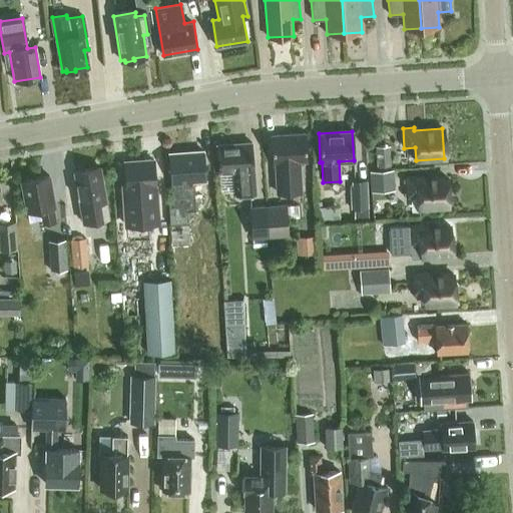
[(301,197),(299,162),(307,161),(306,133),(272,135),(274,164),(276,164),(277,199),(301,197)]
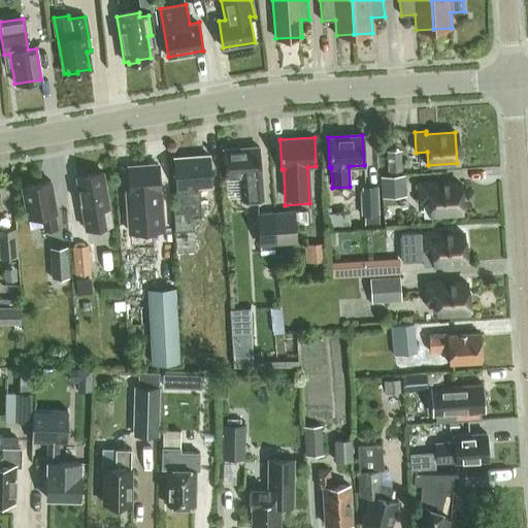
[(260,175),(261,175),(260,147),(224,150),(226,177),(244,176),(245,199),(261,198),(260,175)]
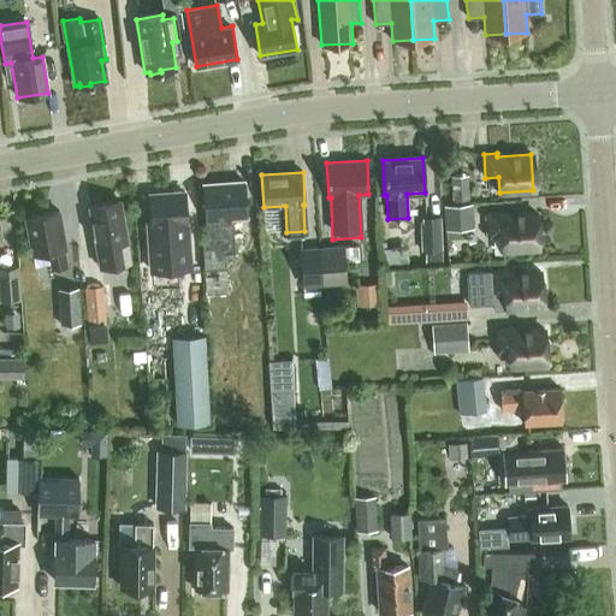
[(467,175),(451,176),(452,200),(468,200),(467,175)]
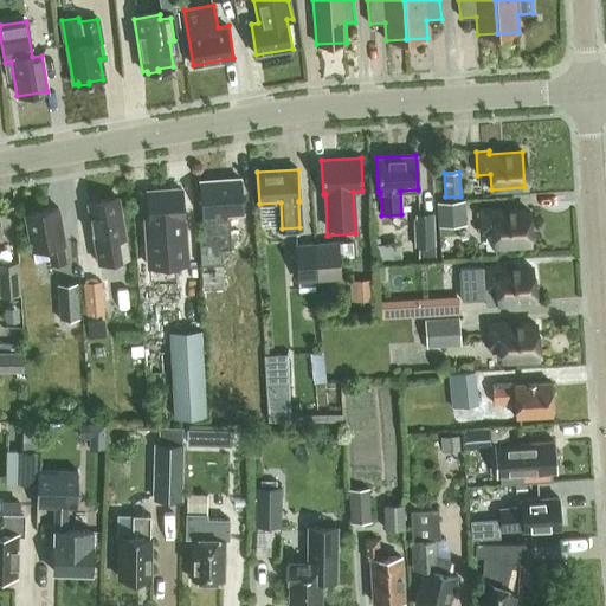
[(204,234),(198,234),(202,288),(224,287),(220,247),(231,246),(229,218),(217,218),(217,216),(243,214),(240,180),(200,182),(204,234)]
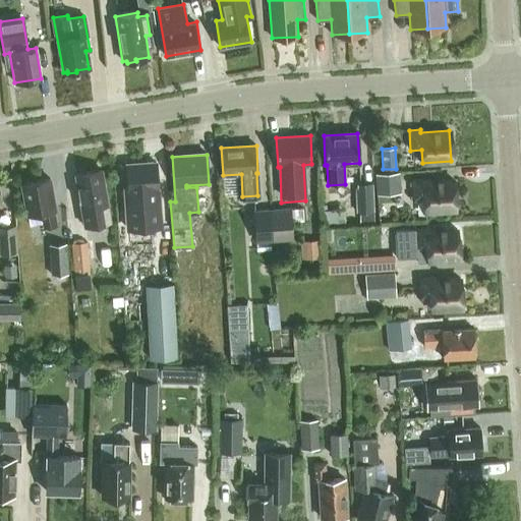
[(156,163),(125,165),(127,188),(124,188),(127,230),(160,227),(156,163)]
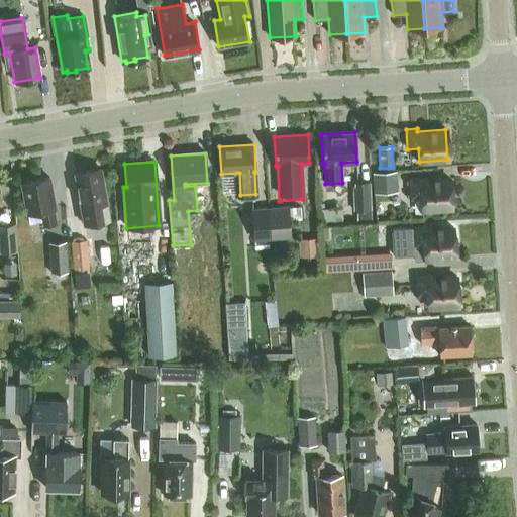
[(100,169),(74,174),(84,225),(109,220),(100,169)]
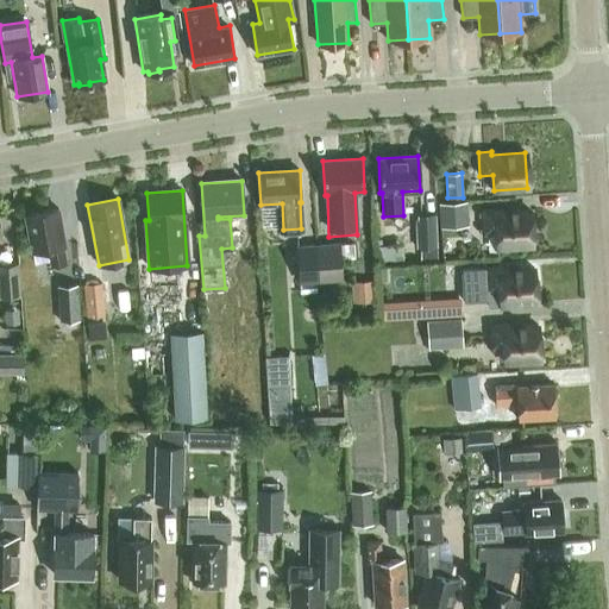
[(439,203),(439,206),(440,228),(468,226),(466,201),(439,203)]
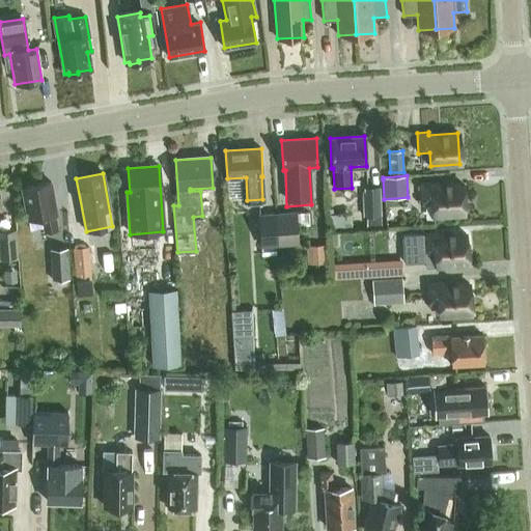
[(30,228),(43,226),(45,232),(56,229),(53,215),(57,214),(50,183),(21,189),(28,221),(28,220),(30,228)]
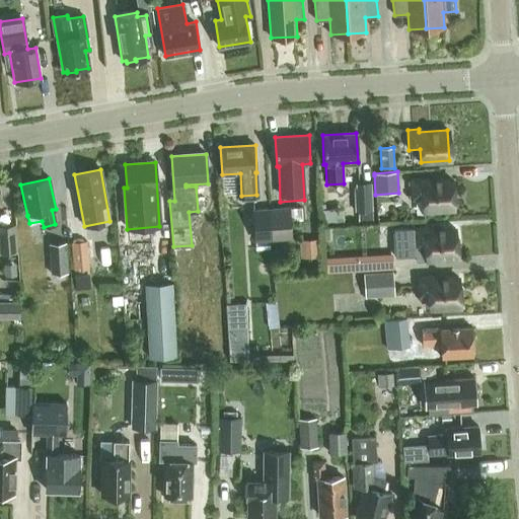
[(424,211),(453,209),(451,179),(422,181),(422,178),(411,179),(412,199),(423,198),(424,211)]
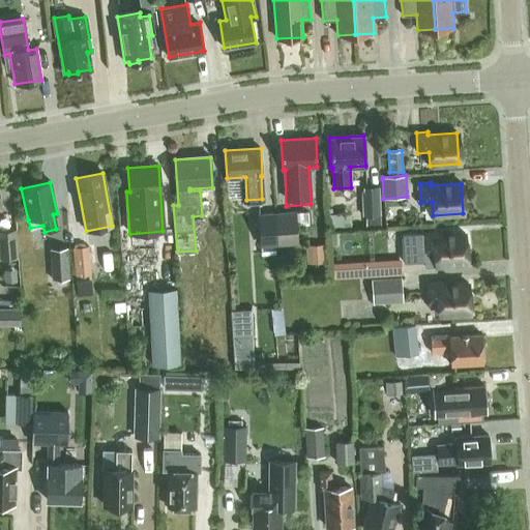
[(380,226),(378,185),(363,186),(363,190),(361,190),(362,216),(365,216),(365,227),(380,226)]
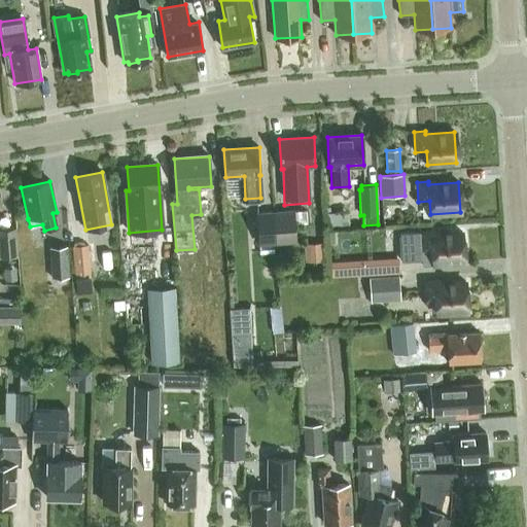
[(273,213),(275,244),(294,242),(293,224),(307,223),(306,211),(273,213)]
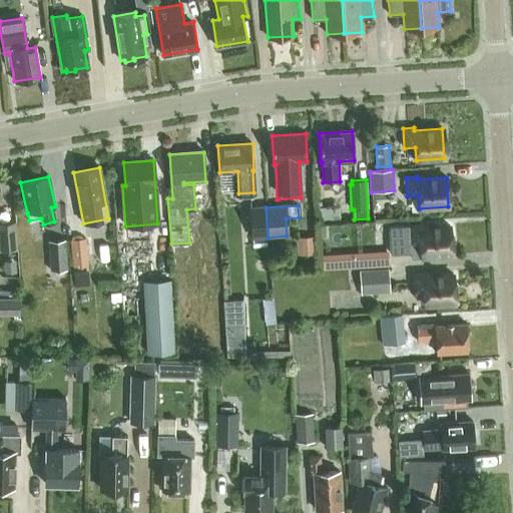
[(268,237),(266,207),(250,208),(253,246),(268,245),(267,237),(268,237)]
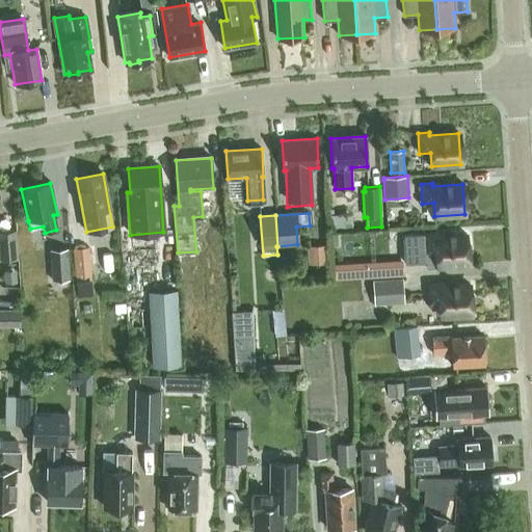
[(0,259),(18,258),(16,230),(0,231),(0,259)]
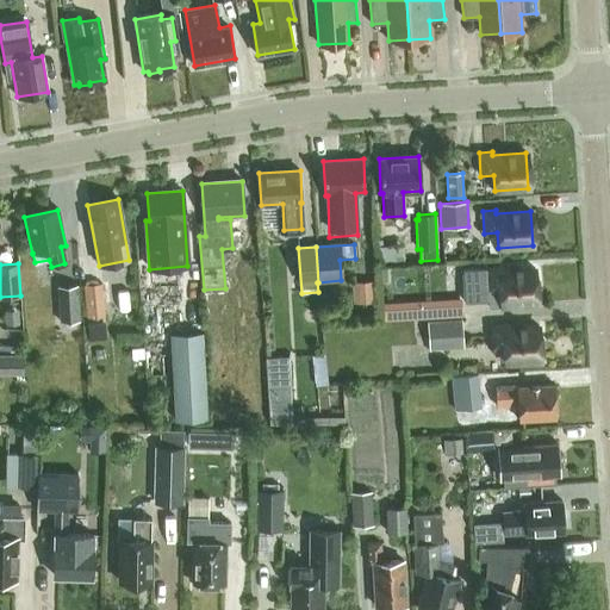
[(484,268),(460,269),(462,303),(490,300),(490,306),(503,305),(503,306),(536,304),(534,268),(500,271),(500,267),(487,268),(487,269),(484,269),(484,268)]
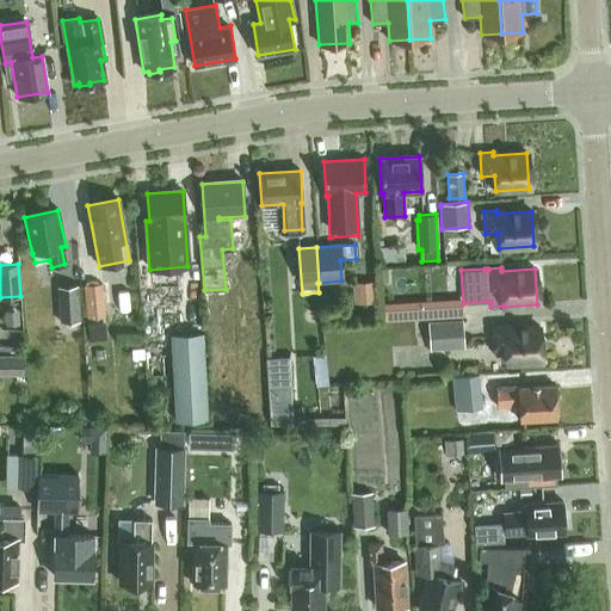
[(375,301),(374,279),(352,281),(353,302),(375,301)]
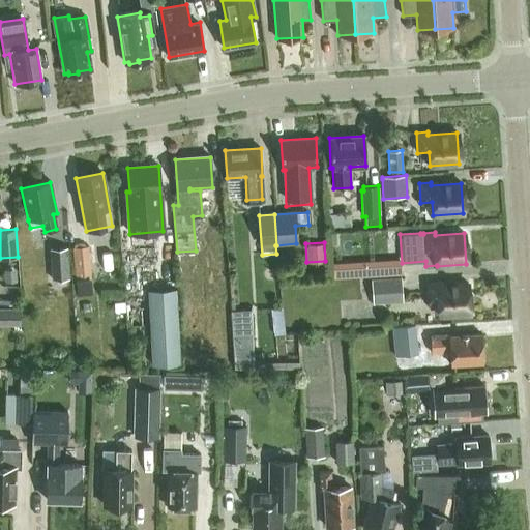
[(91,278),(88,244),(72,245),(76,280),(91,278)]
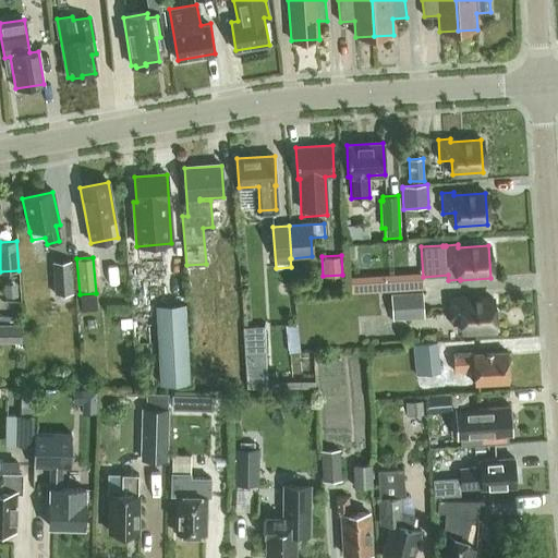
[(73,292),(70,259),(52,261),(55,293),(73,292)]
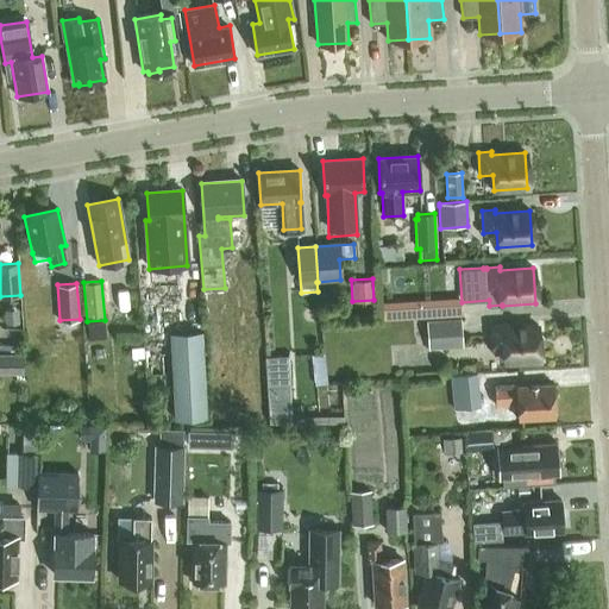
[(425,301),(383,305),(384,319),(426,316),(459,314),(458,300),(425,301)]
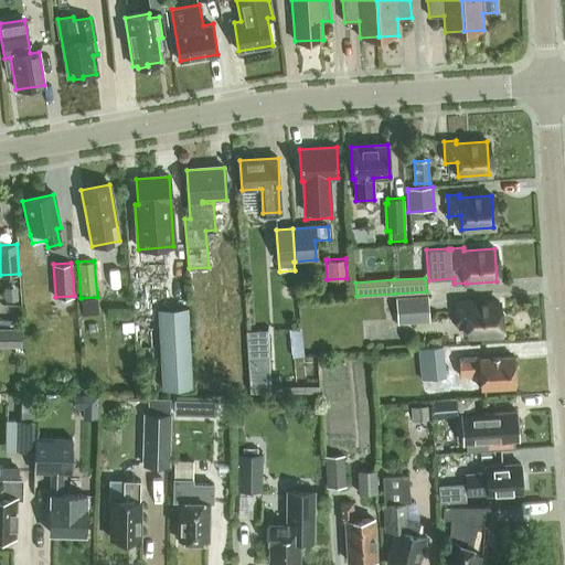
[(428,321),(426,295),(395,297),(397,323),(428,321)]
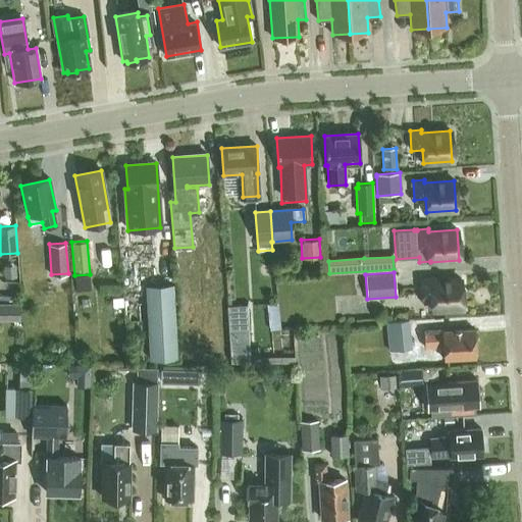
[(432,311),(463,309),(461,278),(430,280),(430,277),(420,278),(421,299),(431,298),(432,311)]
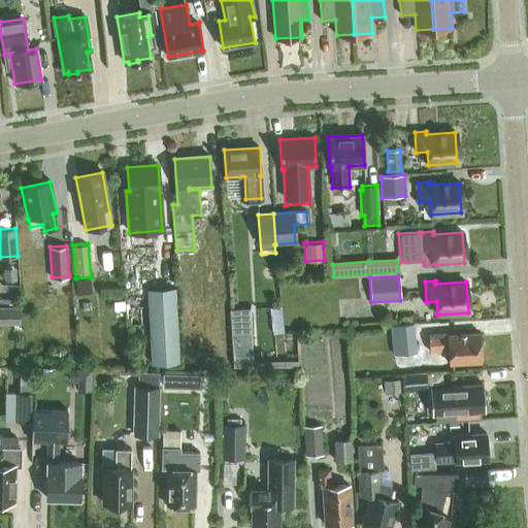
[(144,291),(151,363),(176,361),(171,289),(144,291)]
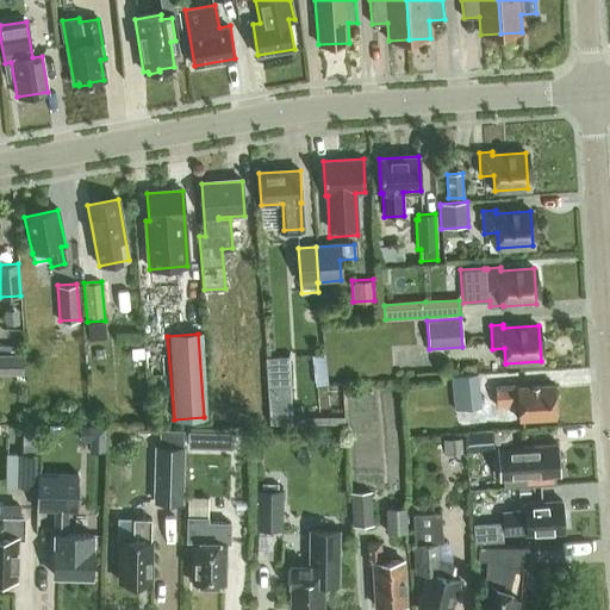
[(25,354),(0,353),(0,373),(25,374),(25,354)]
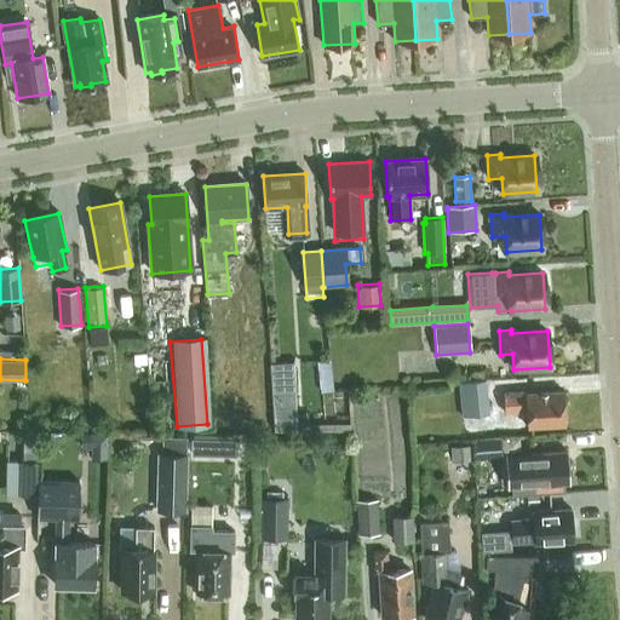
[(304,423),(304,413),(296,413),(292,362),(270,363),(275,430),(350,429),(350,423),(308,423),(304,423)]
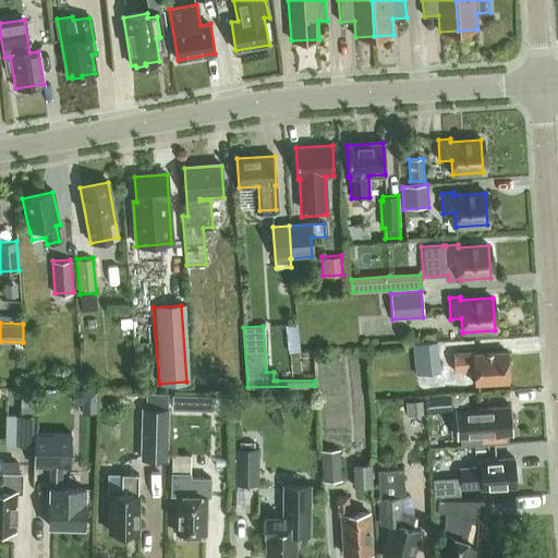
[(440,372),(438,341),(412,343),(414,374),(440,372)]
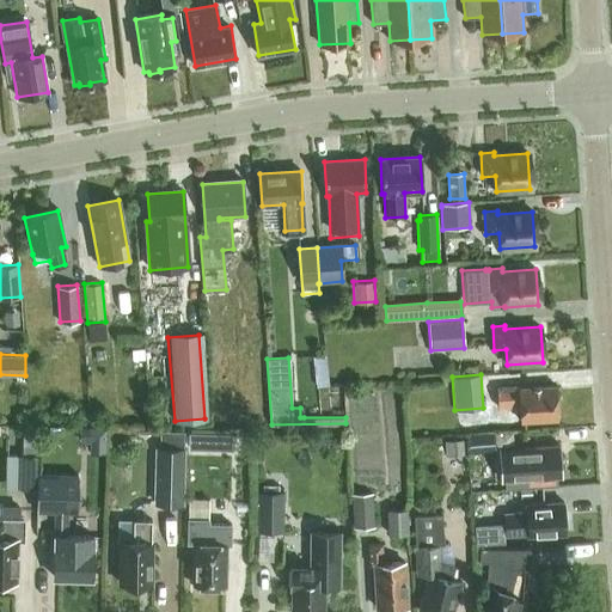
[(521,421),(558,418),(556,384),(519,386),(519,384),(497,385),(499,408),(520,405),(521,421)]
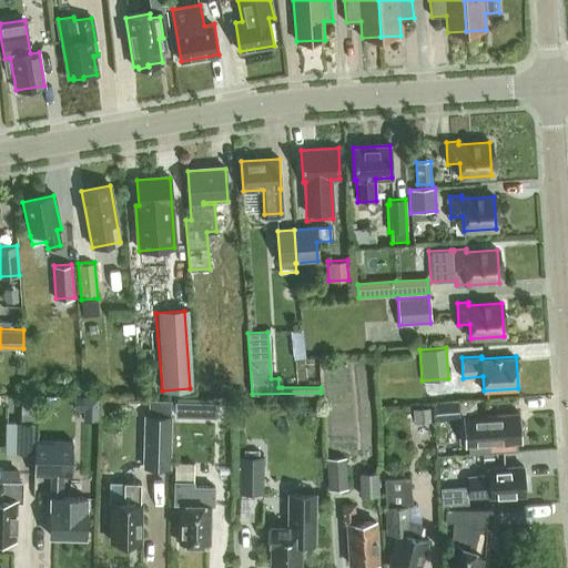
[(73,394),(73,409),(82,409),(82,418),(98,419),(98,395),(73,394)]
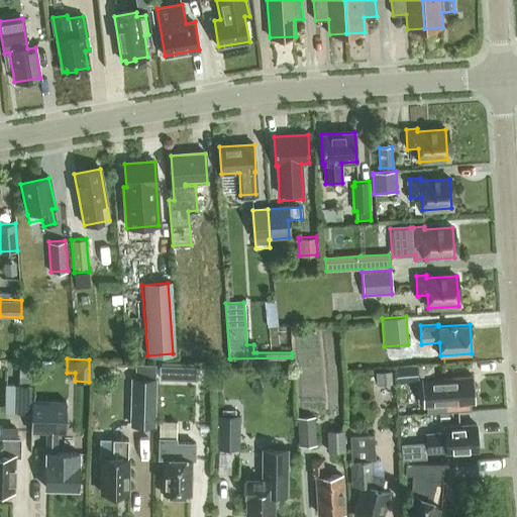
[(30,413),(30,399),(30,360),(18,360),(18,384),(17,413),(30,413)]
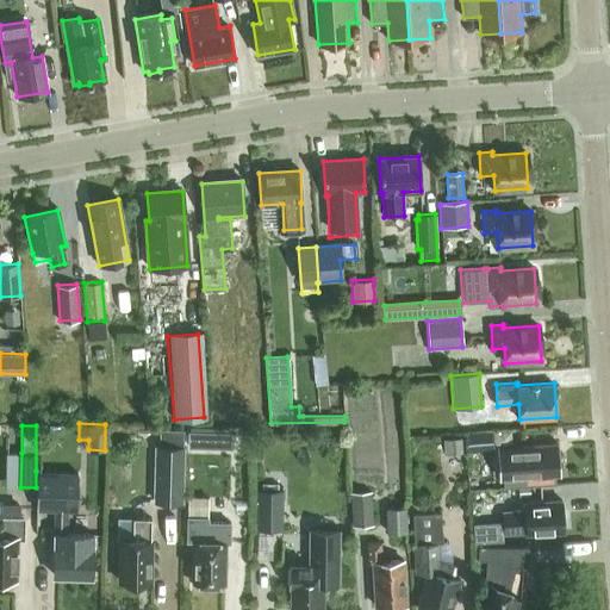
[(157,429),(157,447),(184,448),(184,429),(157,429)]
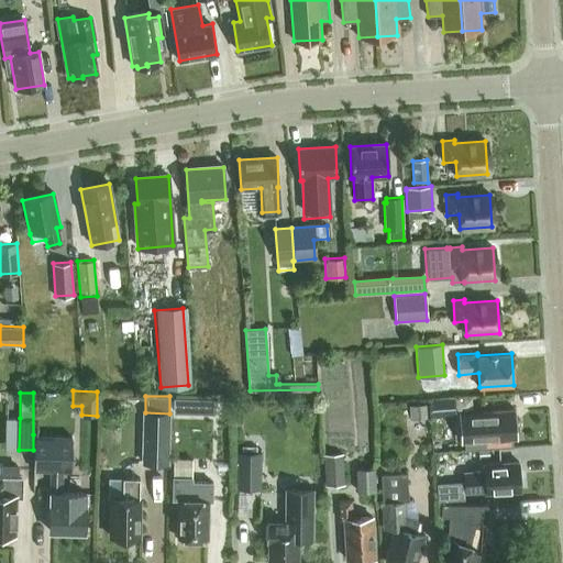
[(173,396),(173,410),(214,411),(214,397),(173,396)]
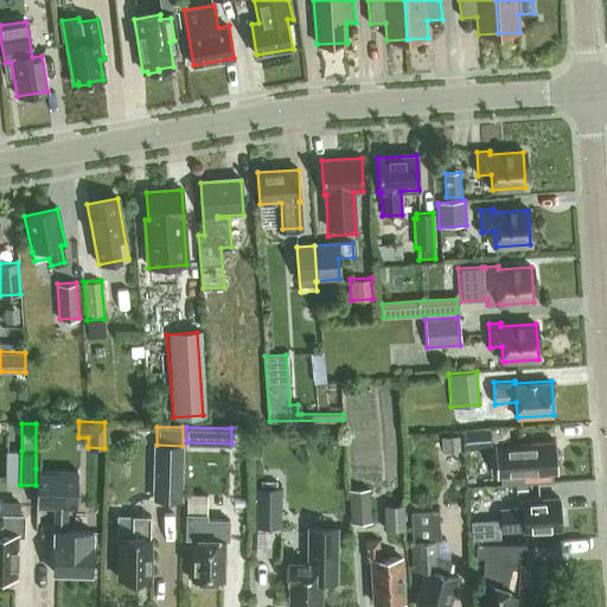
[(489,428),(464,430),(465,448),(490,446),(489,428)]
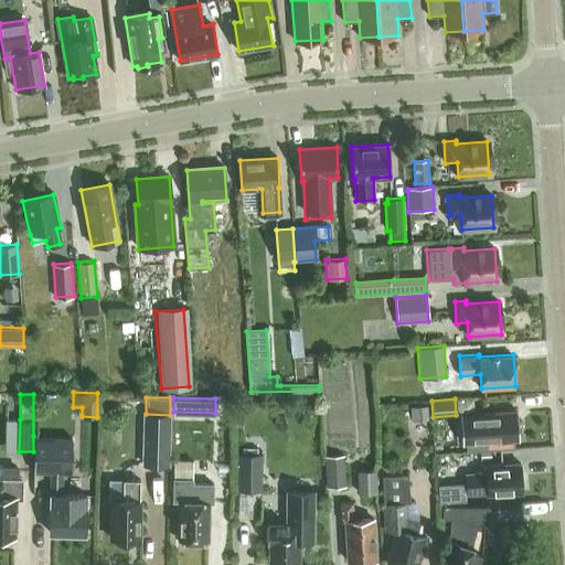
[(427,418),(426,404),(409,405),(411,419),(427,418)]
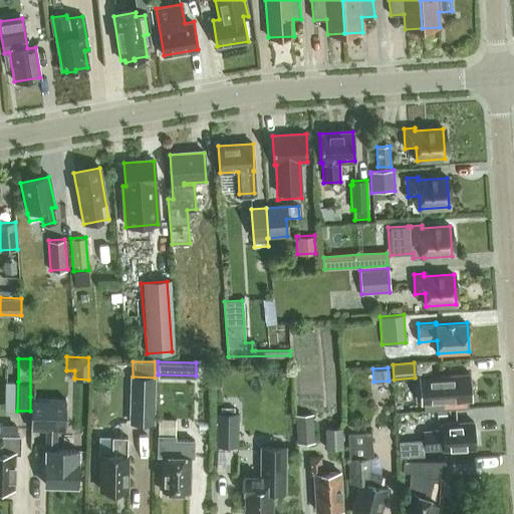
[(472,400),(471,373),(440,375),(440,383),(422,384),(423,401),(424,401),(424,411),(468,408),(468,401),(472,400)]
